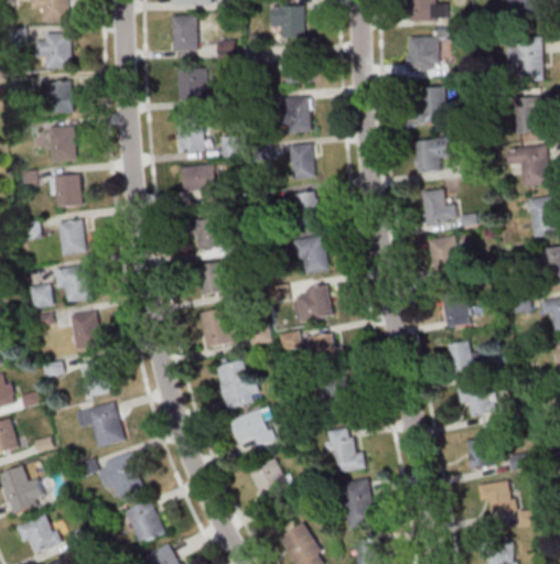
[(31,0),(32,8),(42,8),(42,20),(67,20),(67,0),(31,0)]
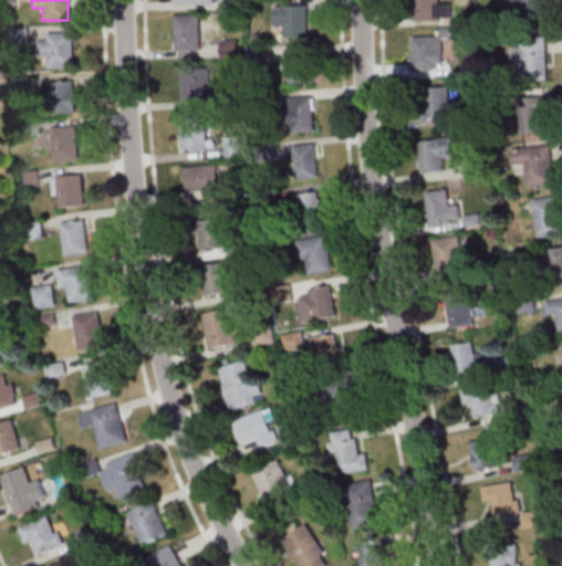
[(439,0),(410,0),(412,20),(439,20),(439,0)]
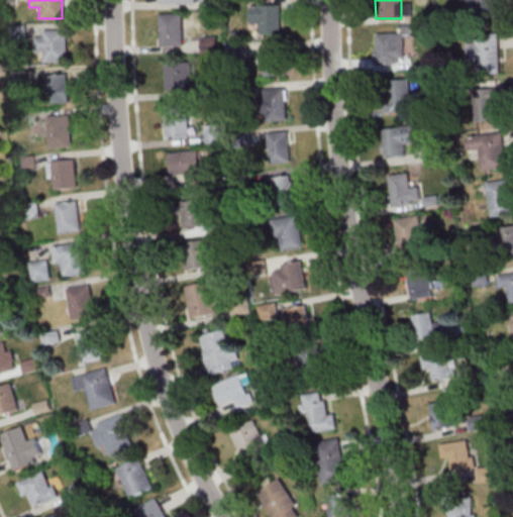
[(495,0),(463,0),(464,4),(474,4),(474,17),(495,17),(495,0)]
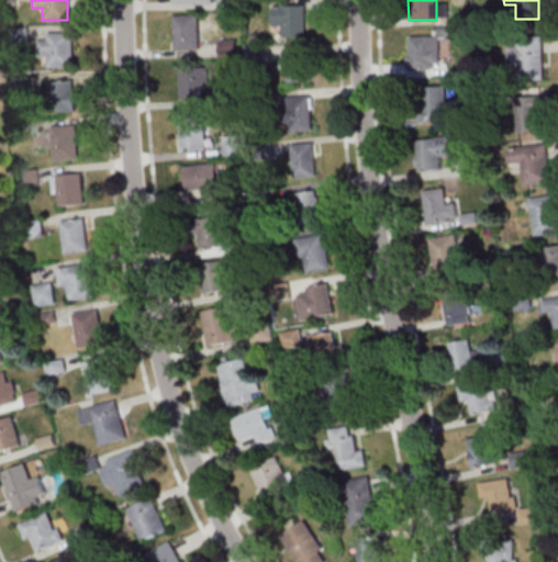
[(270,4),(270,25),(281,25),(281,36),(303,36),(303,4),(270,4)]
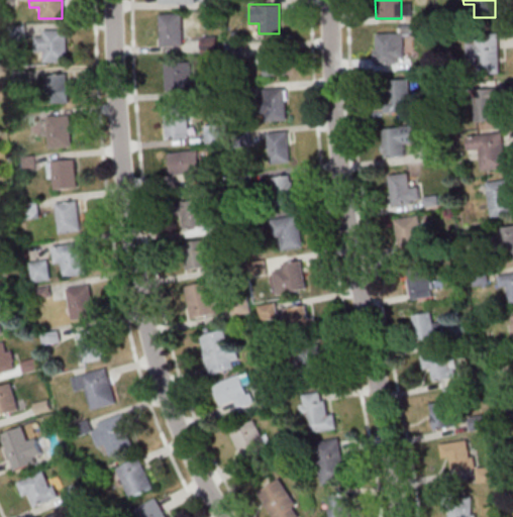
[(179,14),(157,14),(157,47),(179,47),(179,14)]
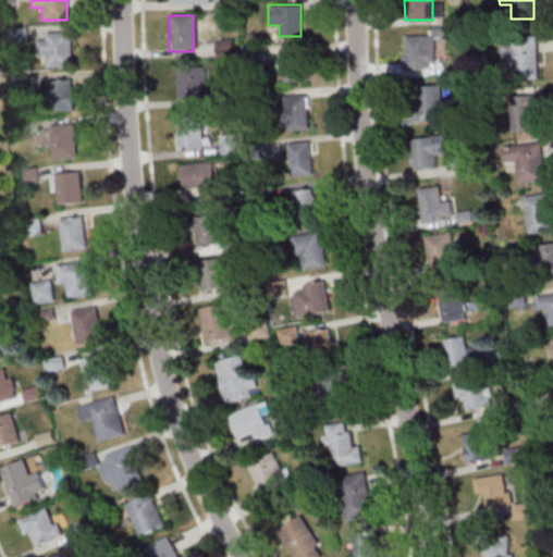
[(69,66),(69,32),(35,32),(35,54),(45,54),(45,66),(69,66)]
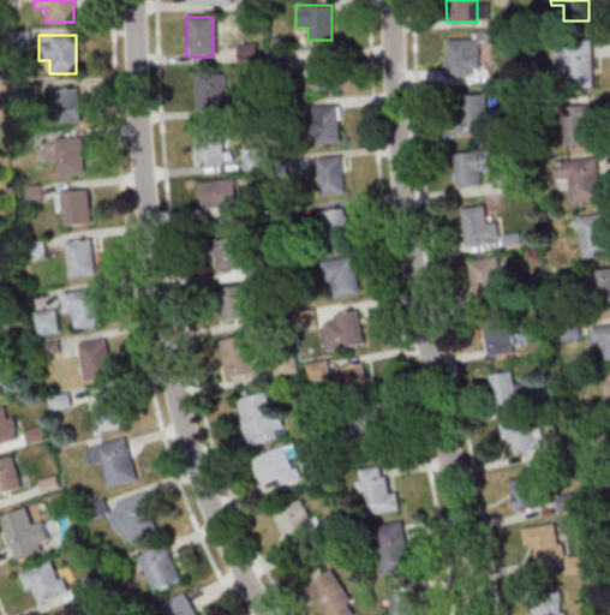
[(446,76),(477,76),(477,40),(446,40),(446,76)]
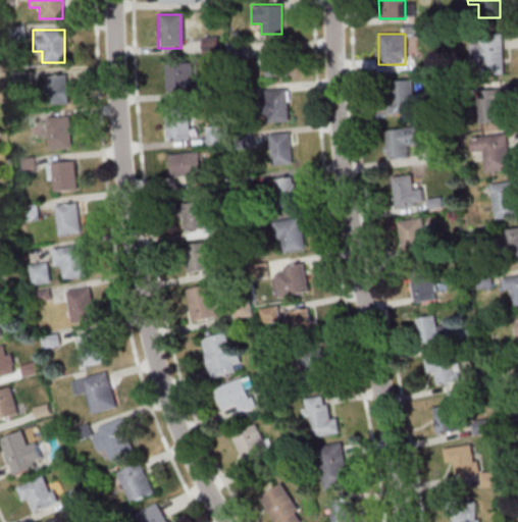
[(477,35),(477,42),(468,42),(468,65),(477,65),(477,73),(502,73),(502,35),(477,35)]
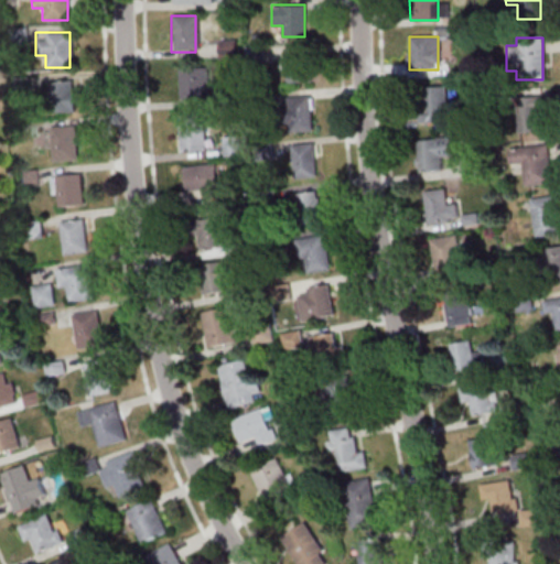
[(310,82),(310,53),(286,53),(286,82),(310,82)]
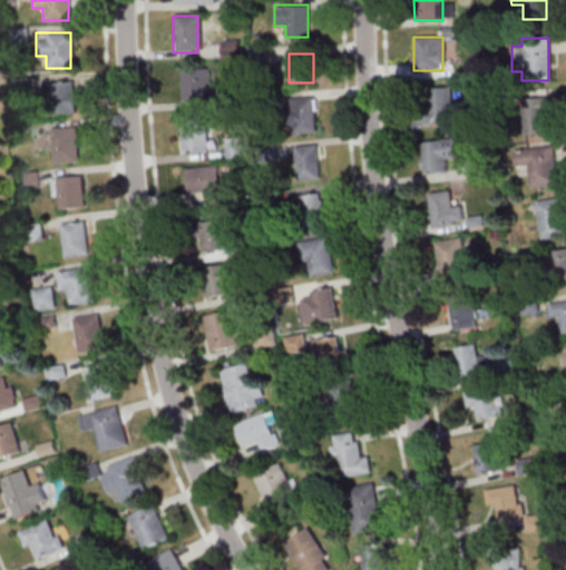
[(210,99),(210,70),(178,70),(178,99),(210,99)]
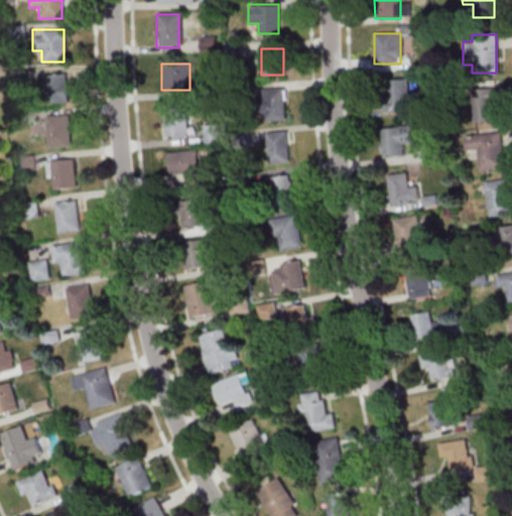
[(66,96),(66,74),(43,74),(43,96),(66,96)]
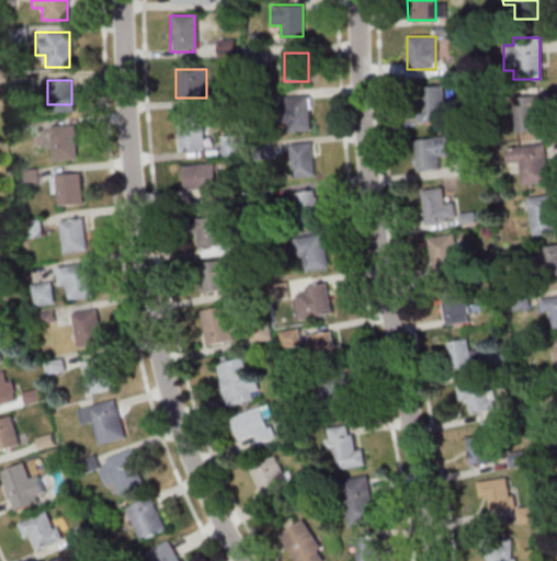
[(416,121),(443,121),(443,86),(416,86),(416,121)]
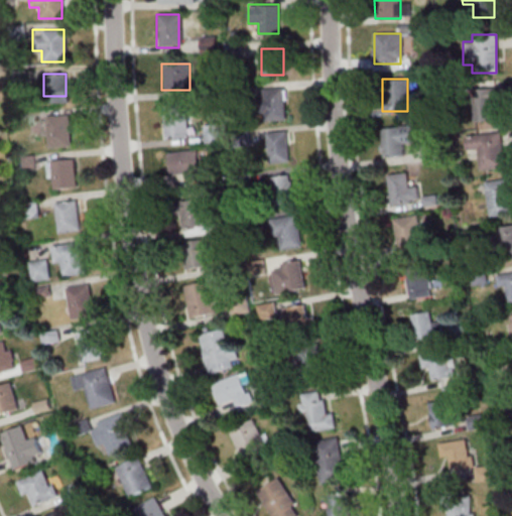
[(496,119),(493,87),(468,90),(472,121),(496,119)]
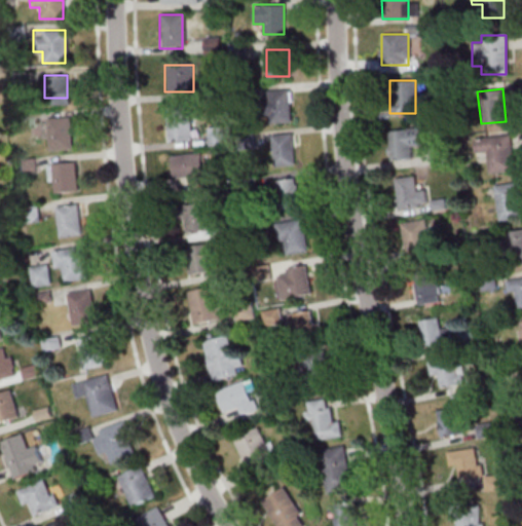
[(289,122),(289,89),(266,89),(266,122),(289,122)]
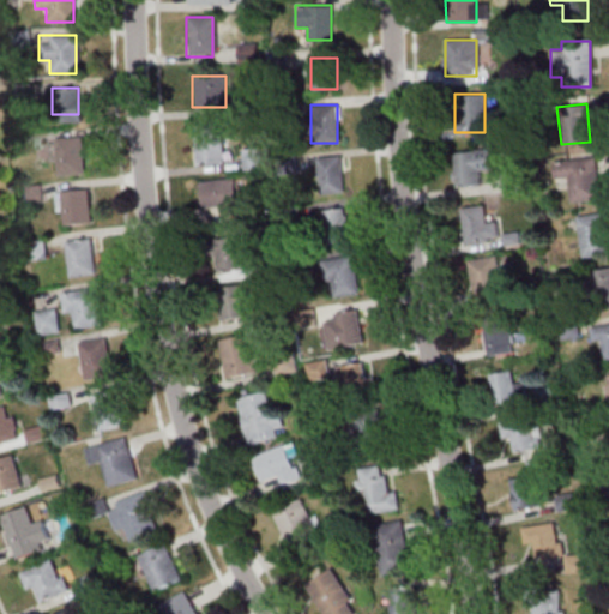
[(192,125),(192,163),(216,163),(216,125),(192,125)]
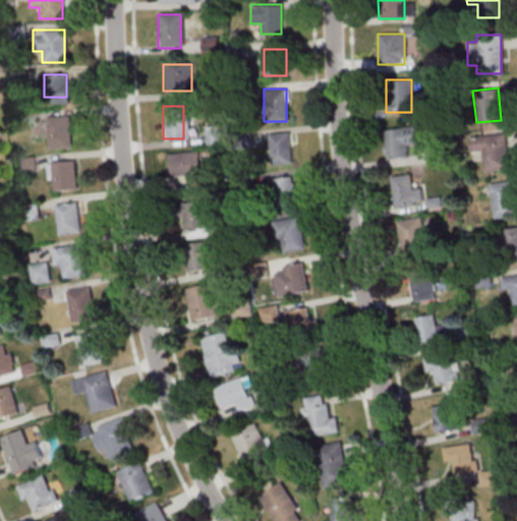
[(46,148),(68,148),(68,119),(46,119),(46,148)]
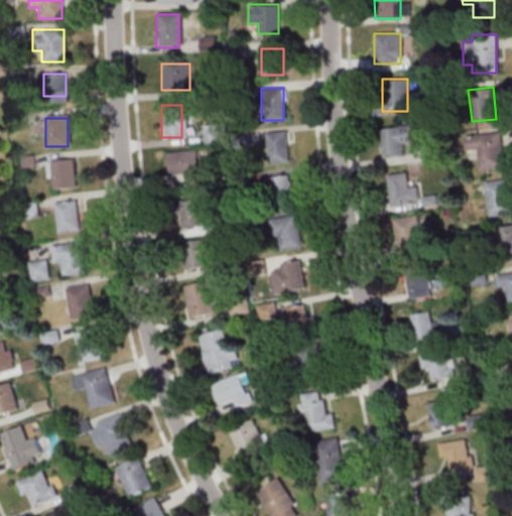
[(400,143),(410,143),(409,126),(378,127),(379,157),(401,156),(400,143)]
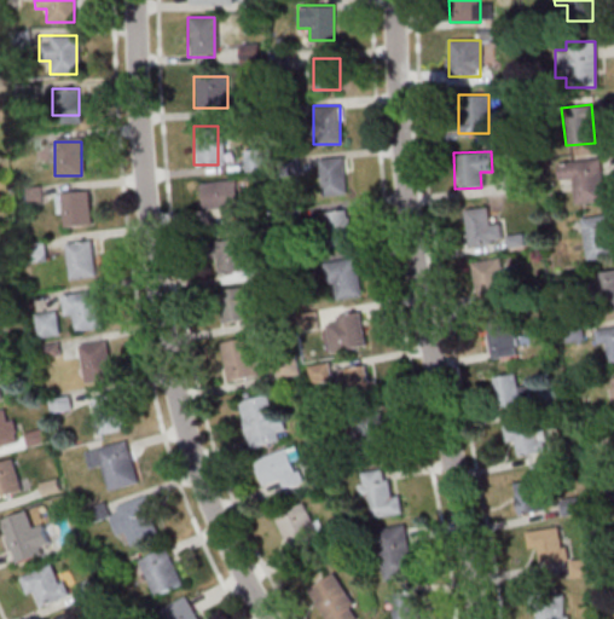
[(322,196),(346,194),(341,156),(318,158),(322,196)]
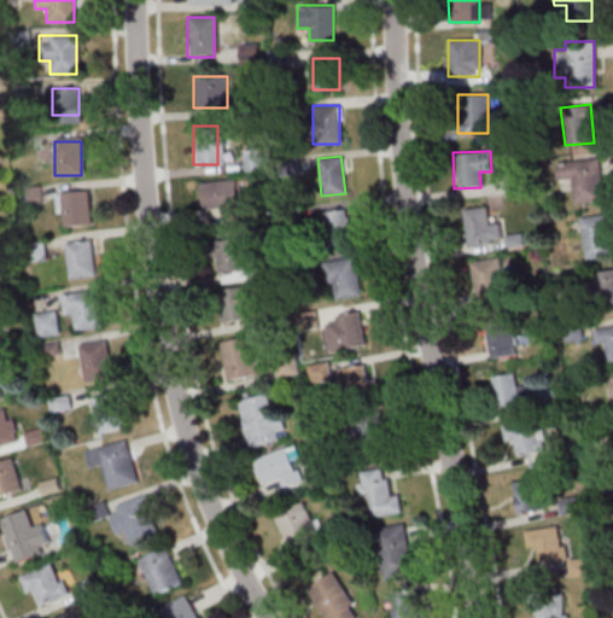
[(570,178),(572,203),(601,200),(597,158),(555,162),(556,179),(570,178)]
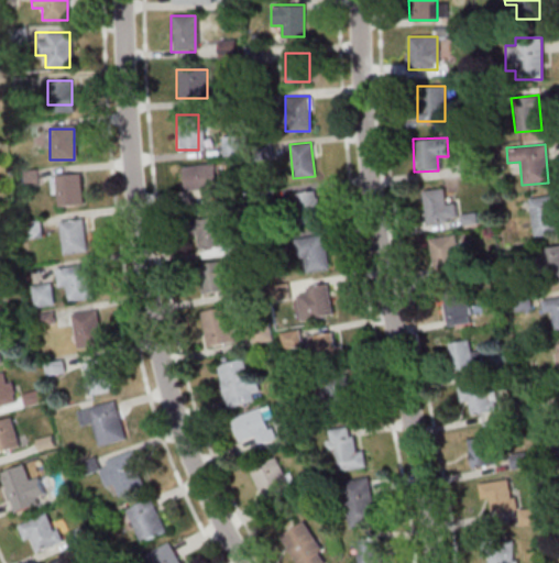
[(197,191),(197,198),(216,198),(216,167),(182,167),(182,191),(197,191)]
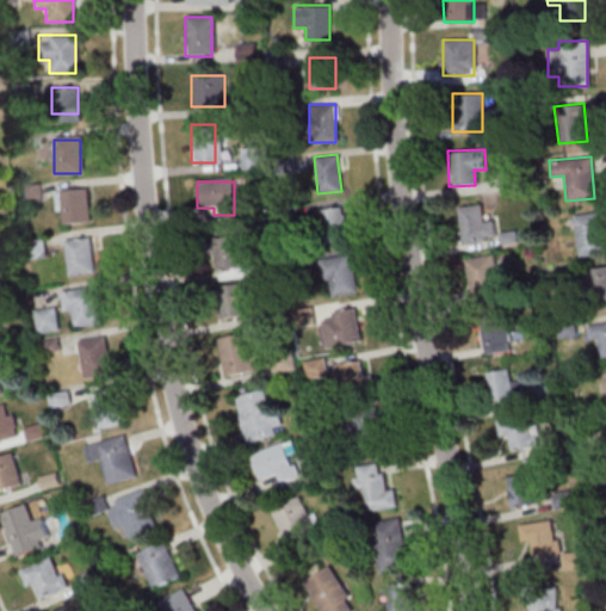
[(18,201),(37,201),(37,185),(18,185),(18,201)]
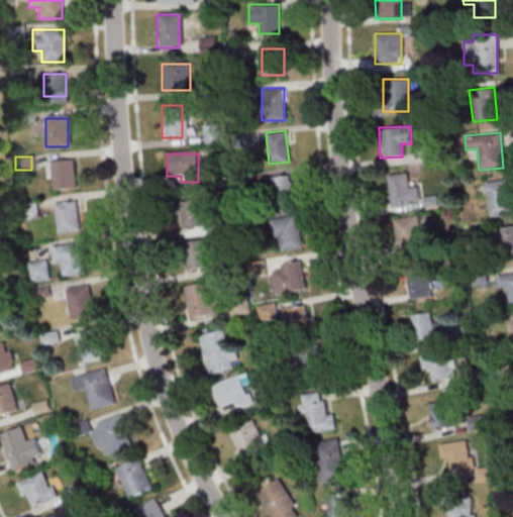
[(44,162),(46,189),(75,187),(73,159),(44,162)]
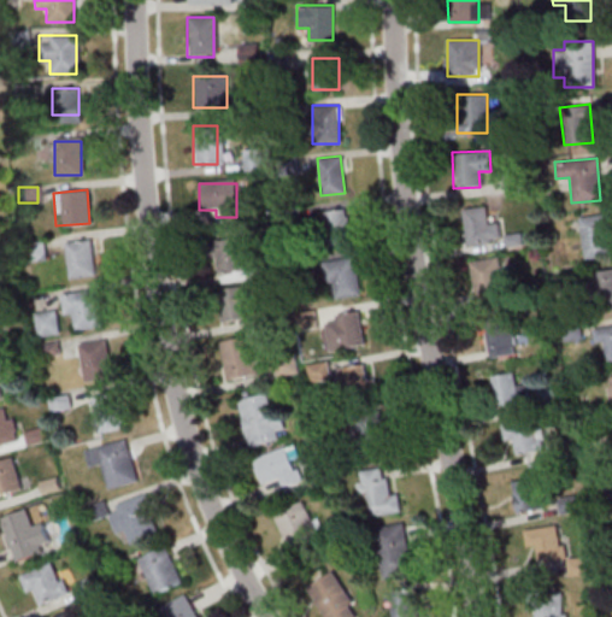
[(498,222),(488,223),(486,207),(462,210),(464,246),(499,242),(498,222)]
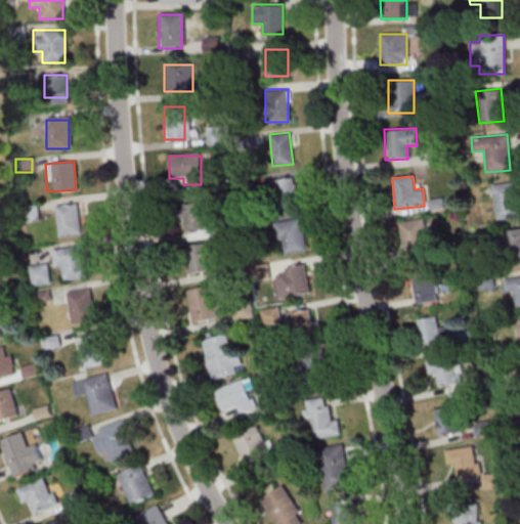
[(277,209),(296,207),(293,177),(274,179),(277,209)]
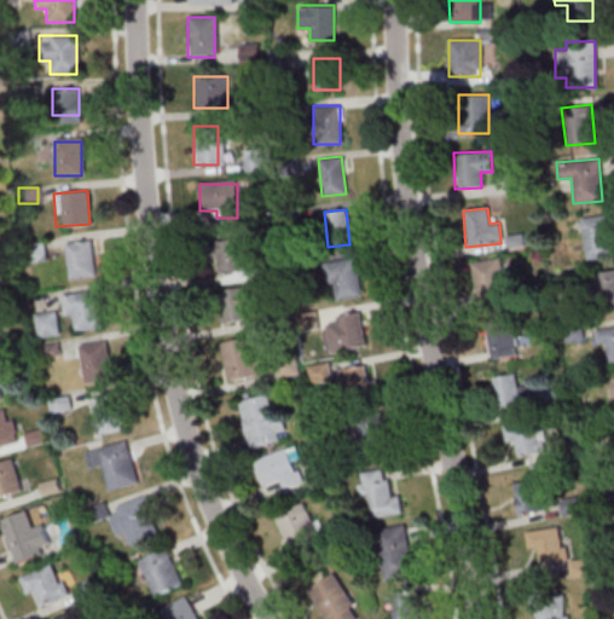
[(612,256),(607,214),(579,218),(585,260),(612,256)]
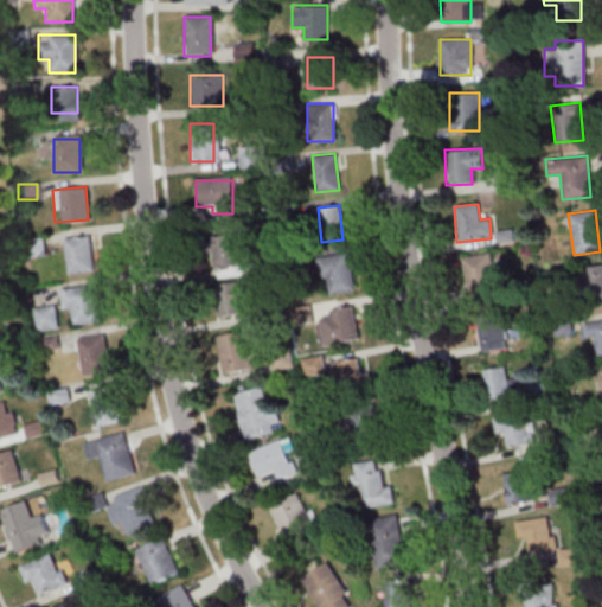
[(62,237),(66,274),(94,270),(89,234),(62,237)]
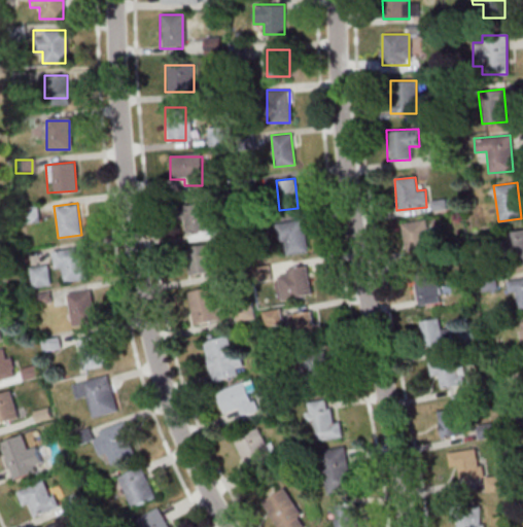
[(210,230),(206,203),(179,207),(183,234),(210,230)]
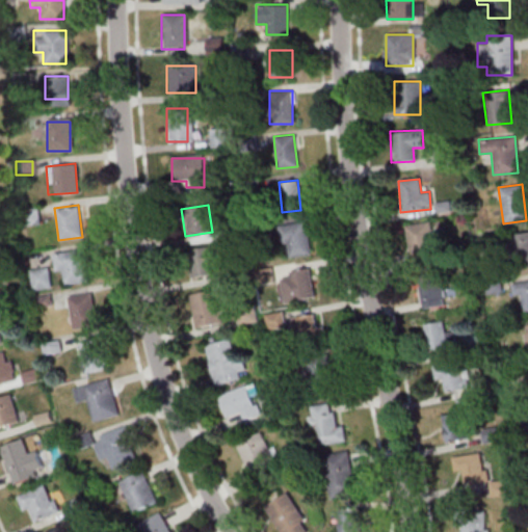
[(37,227),(37,209),(22,209),(22,227),(37,227)]
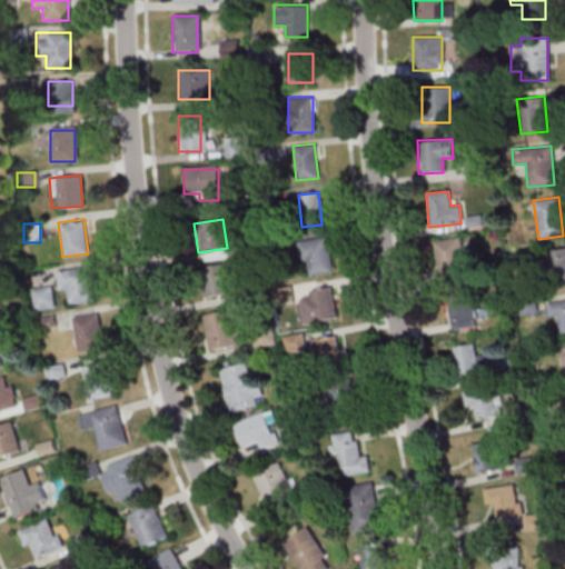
[(430,245),(443,280),(467,272),(454,237),(430,245)]
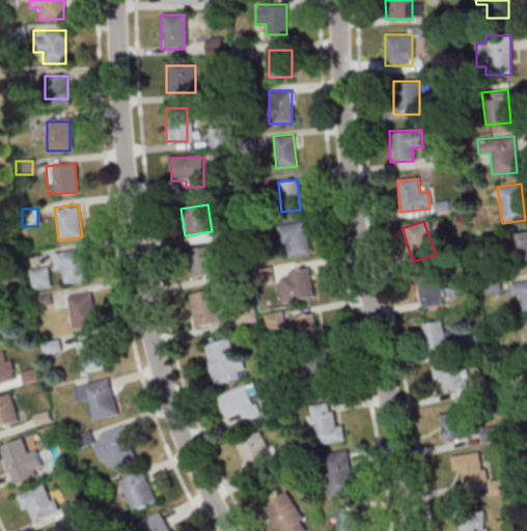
[(308,254),(304,222),(276,225),(279,247),(285,246),(286,256),(308,254)]
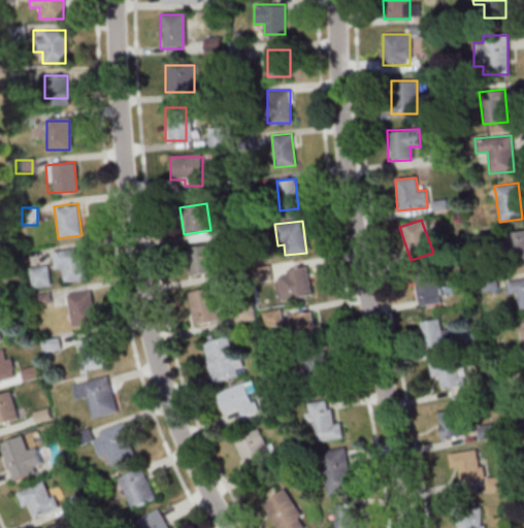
[(523,231),(506,232),(509,264),(523,263),(523,231)]
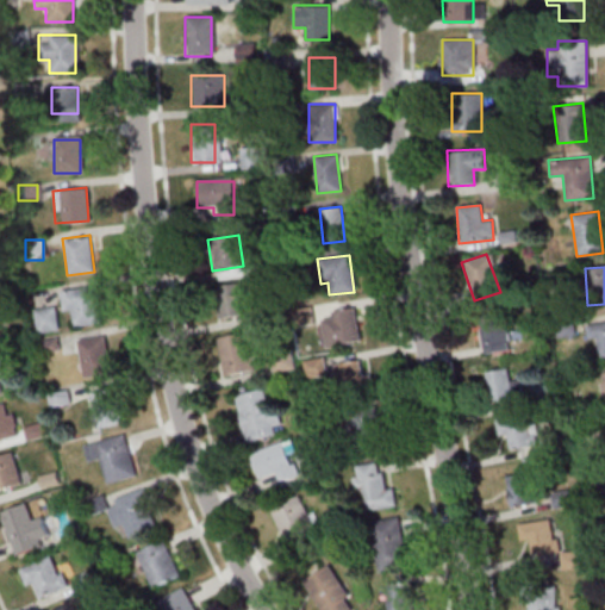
[(243,282),(213,285),(216,318),(245,316),(243,282)]
